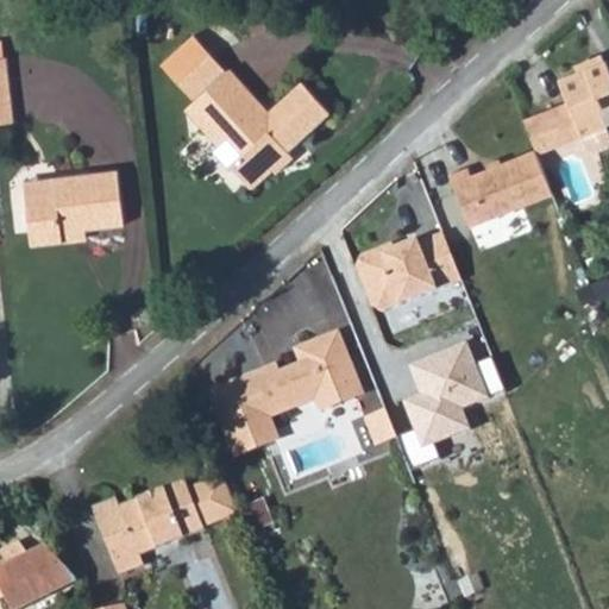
[(168,71),(179,85),(209,58),(199,45),(168,71)]
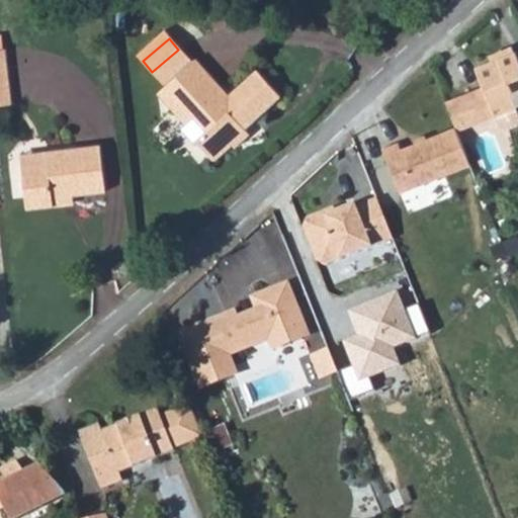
[(152,72),(166,89),(179,104),(171,112),(185,128),(195,120),(208,135),(196,146),(213,164),(232,148),(236,151),(251,137),(239,122),(246,116),(251,121),(278,98),(253,70),(226,94),(196,63),(192,66),(178,50),(152,72)]
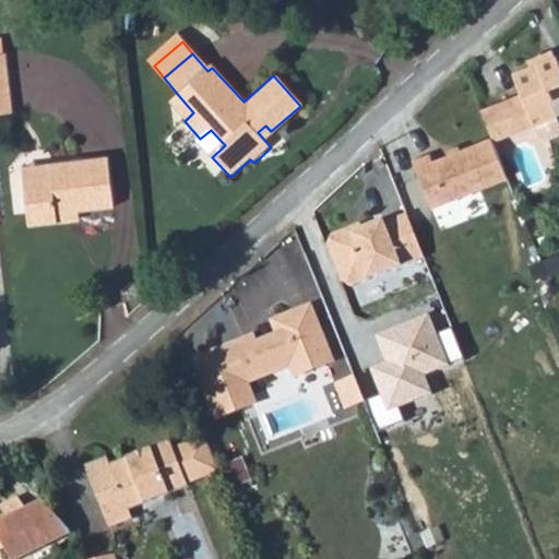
[(530,63),(511,70),(519,91),(530,120),(532,119),(537,133),(544,135),(555,131),(558,126),(552,111),(558,109),(558,55),(558,54),(530,63)]
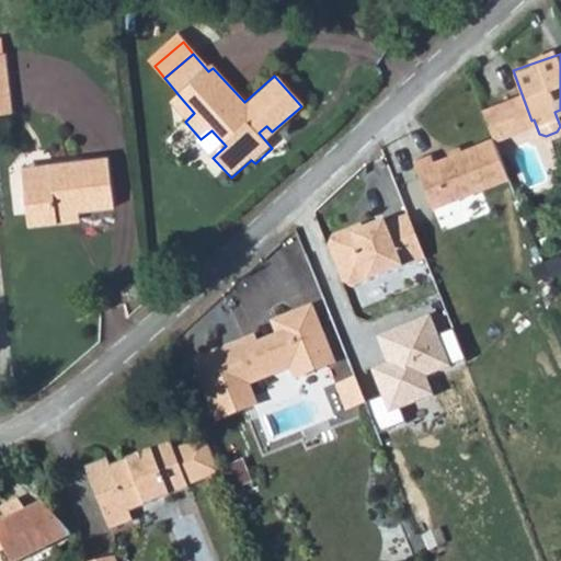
[(521,91),(479,107),(491,136),(531,121),(521,91)]
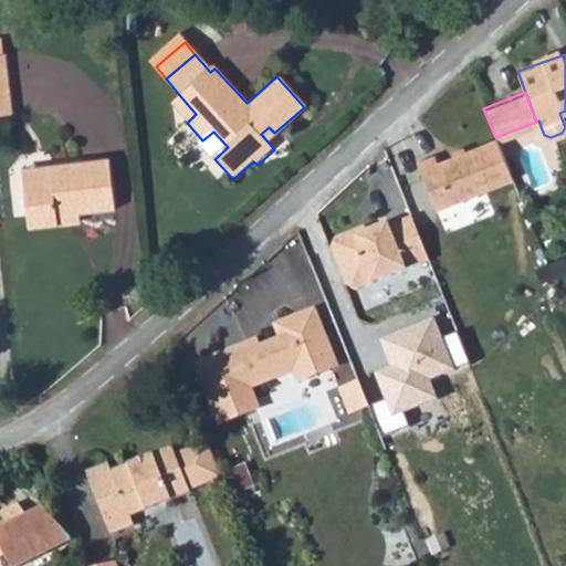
[(181,97),(173,105),(187,123),(196,114),(181,97)]
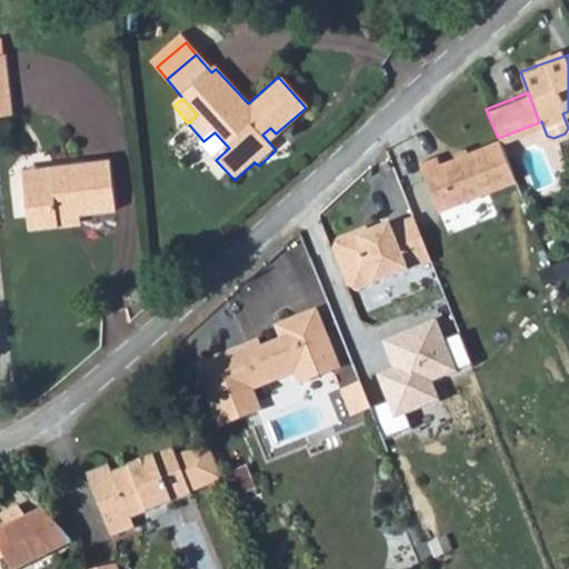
[(203,141),(201,143),(216,160),(229,148),(215,132),(203,141)]
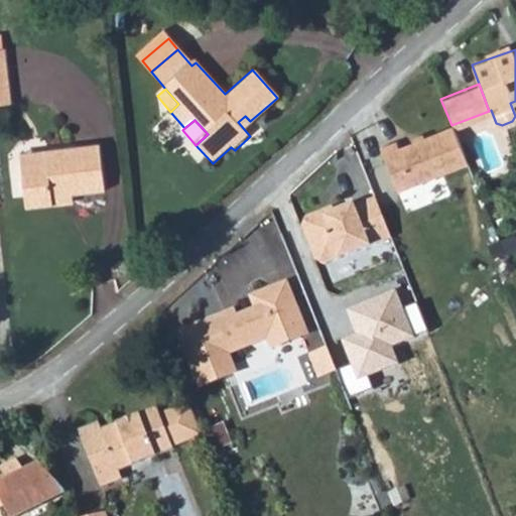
[(469,171),(455,134),(400,155),(396,148),(379,155),(397,200),(469,171)]
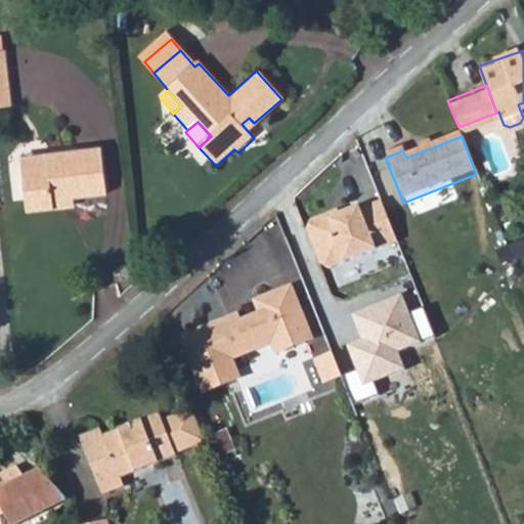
[(25,216),(46,214),(59,202),(70,202),(104,195),(100,150),(46,158),(46,170),(19,173),(25,216)]
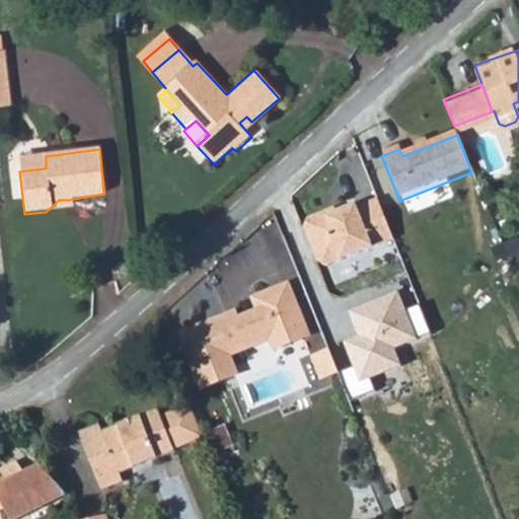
[(323,267),(390,240),(375,200),(354,208),(353,205),(334,213),(323,217),(321,212),(305,219),(301,228),(314,263),(323,267)]
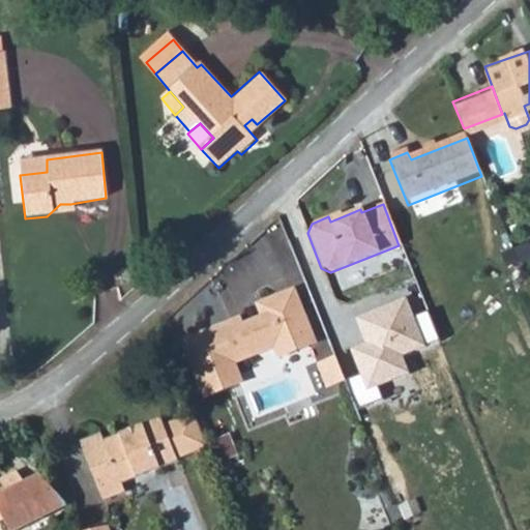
[(330,222),(341,217),(339,213),(328,216),(330,222)]
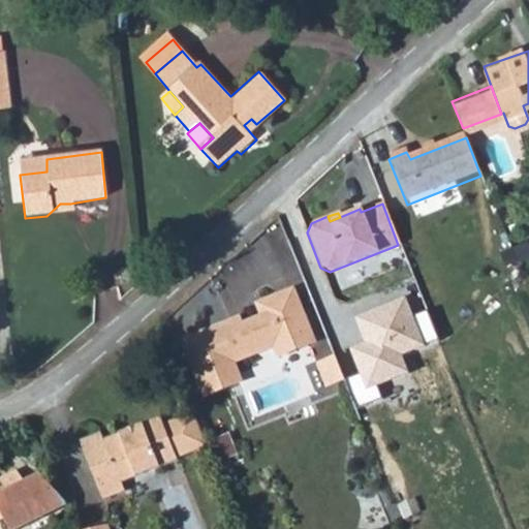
[(217,322),(179,337),(199,393),(237,379),(228,360),(240,355),(237,349),(246,345),(249,351),(270,344),(274,354),(310,341),(289,288),(253,302),(258,314),(229,325),(219,330),(217,322)]
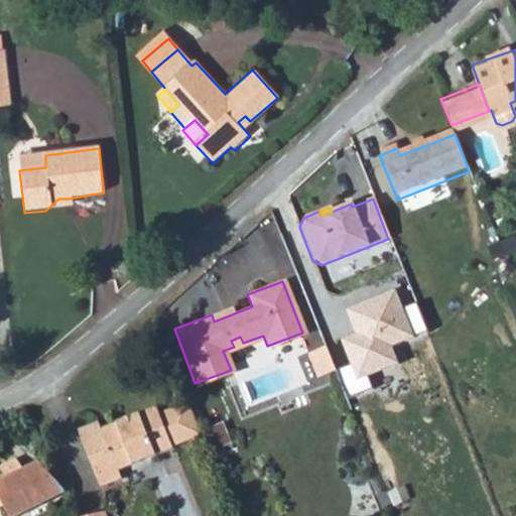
[(413,336),(394,288),(347,309),(355,333),(341,340),(351,364),(338,370),(347,397),(372,387),(369,375),(399,362),(392,348),(413,336)]
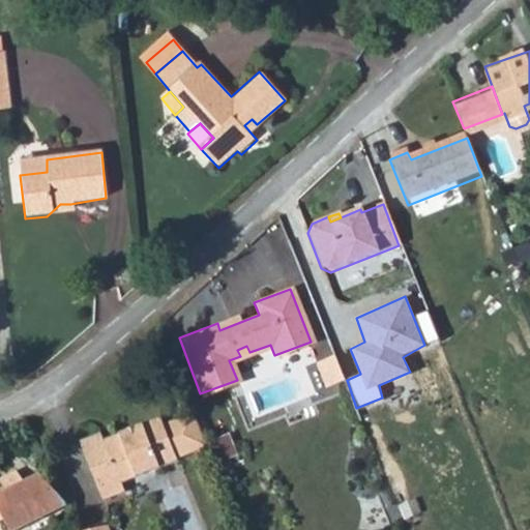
[(217,323),(219,330),(230,326),(228,319),(217,323)]
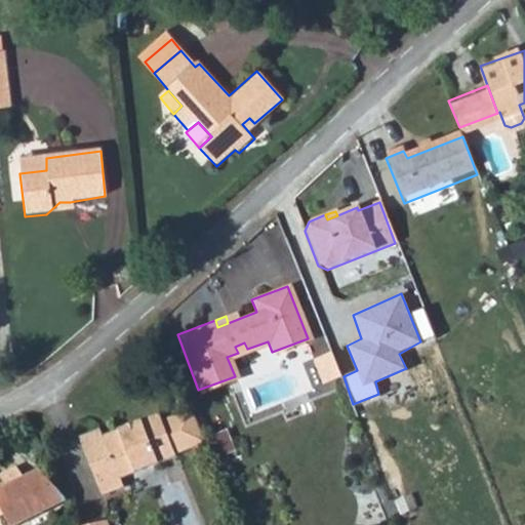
[(333,350),(315,358),(325,382),(345,374),(333,350)]
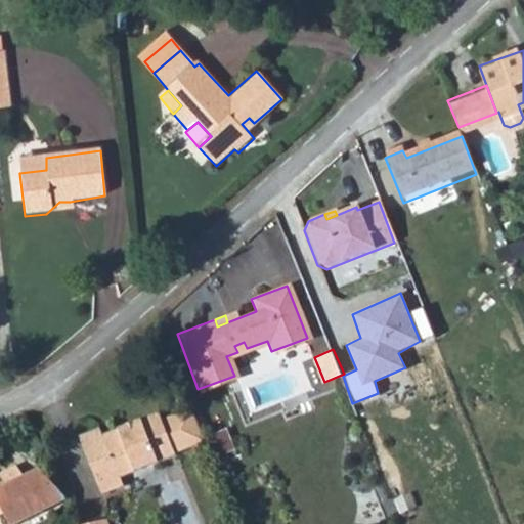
[(184,402),(174,406),(192,450),(203,446),(184,402)]
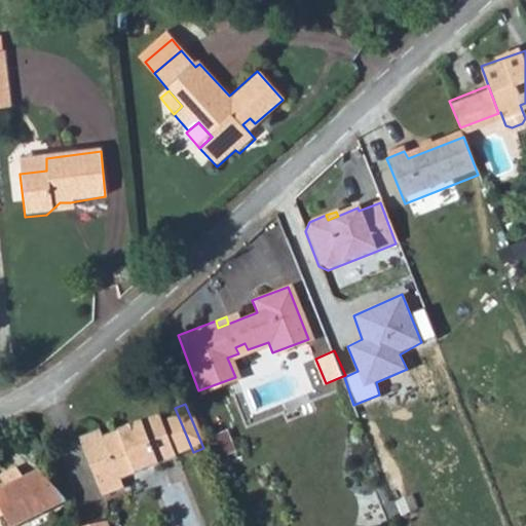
[(107,428),(81,440),(107,500),(133,490),(128,479),(193,452),(175,408),(110,434),(107,428)]
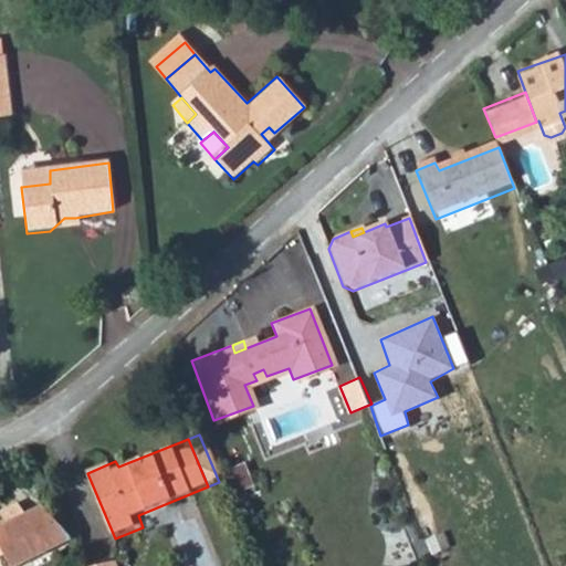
[(230,464),(233,473),(243,470),(239,460),(230,464)]
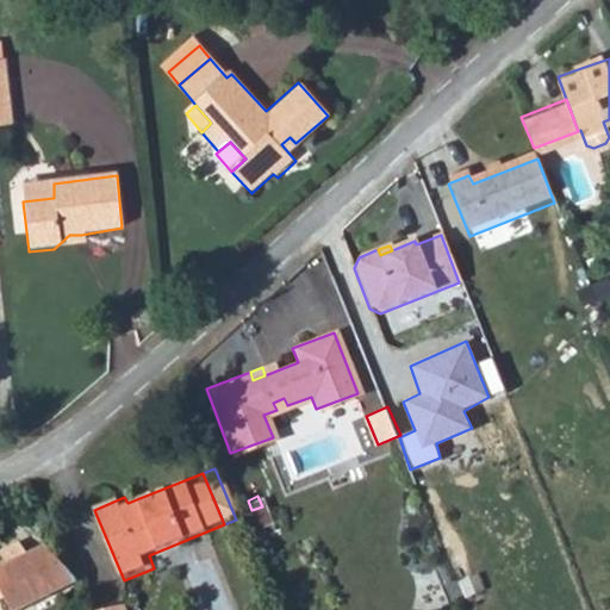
[(248,500),(236,505),(244,528),(267,518),(262,506),(251,510),(248,500)]
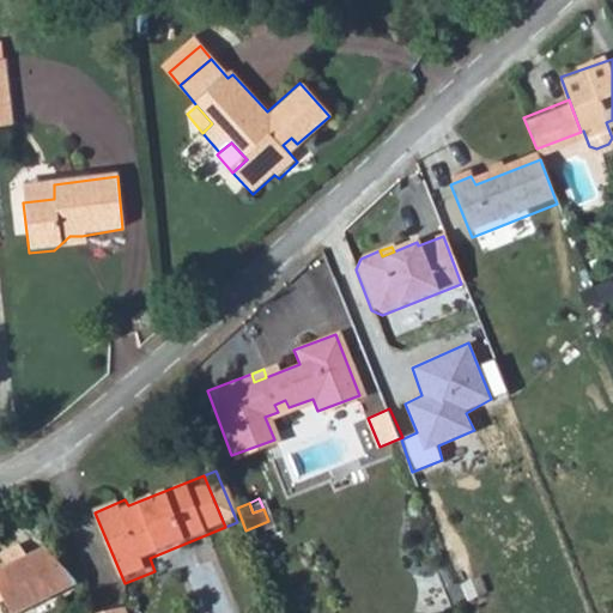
[(0,560),(0,605),(2,604),(7,612),(30,612),(77,588),(47,553),(30,563),(20,548),(0,560)]
